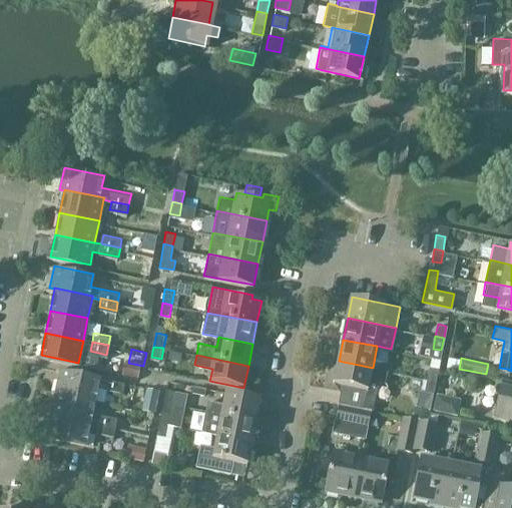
[(387,371),(373,368),(339,361),(336,374),(329,373),(327,386),(338,388),(339,383),(361,388),(361,391),(362,393),(368,395),(365,408),(364,407),(364,408),(372,410),(378,381),(385,382),(387,371)]
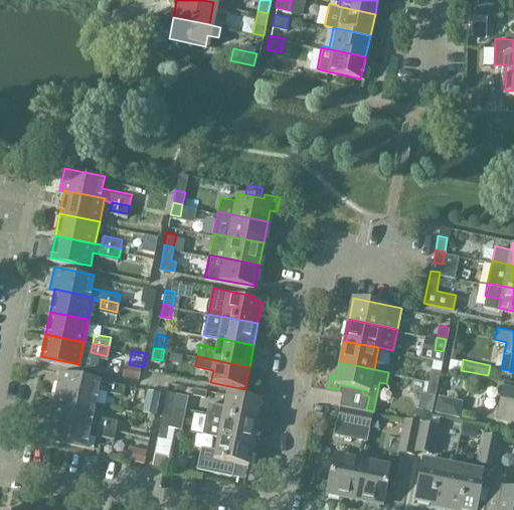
[(60,368),(56,390),(96,398),(100,376),(60,368)]
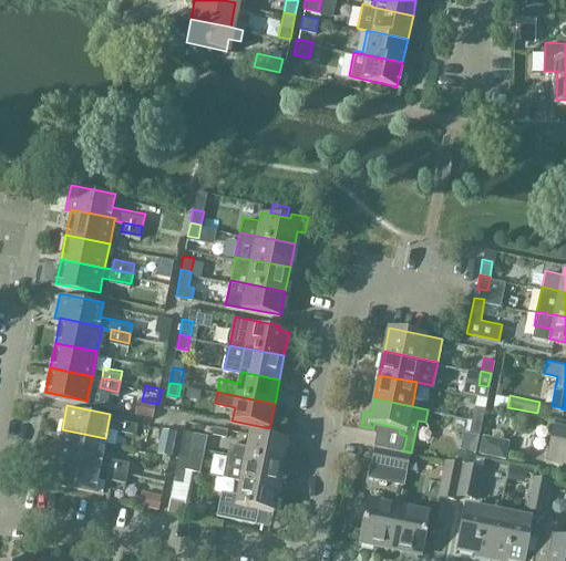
[(474,405),(471,418),(481,421),(484,407),(474,405)]
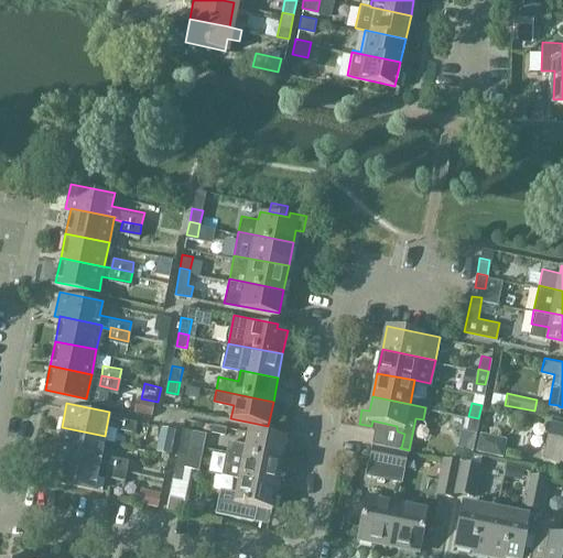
[(138,418),(118,414),(116,424),(136,428),(138,418)]
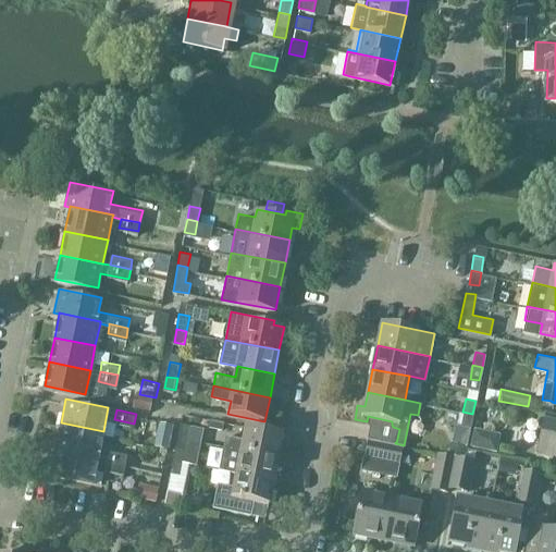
[(469,427),(472,414),(462,412),(460,425),(469,427)]
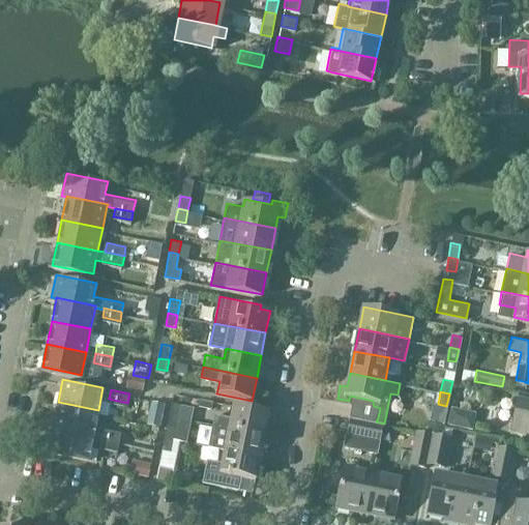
[(528,391),(526,391),(525,400),(518,398),(511,431),(525,434),(525,431),(528,431),(528,391)]
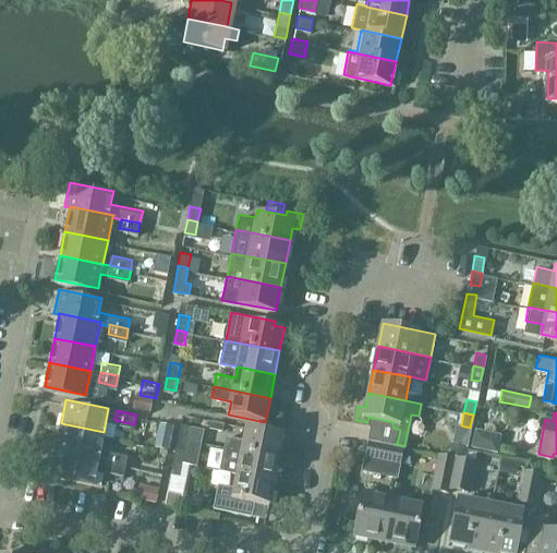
[(172,423),(159,420),(155,442),(168,445),(172,423)]
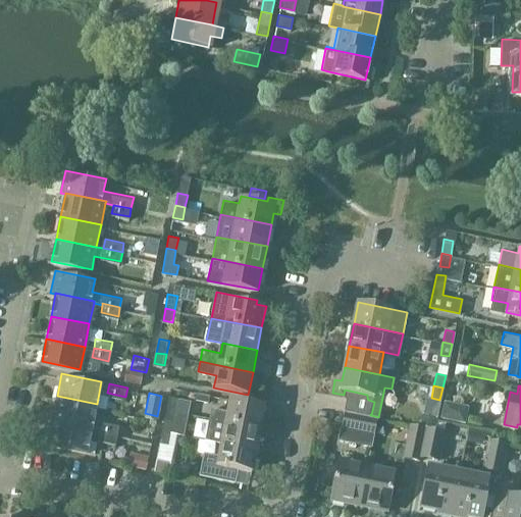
[(169,395),(166,408),(176,410),(188,412),(191,400),(169,395)]
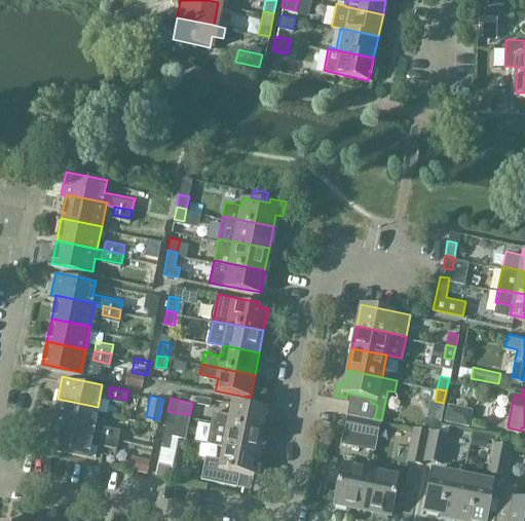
[(92,430),(98,407),(58,399),(52,421),(92,430)]
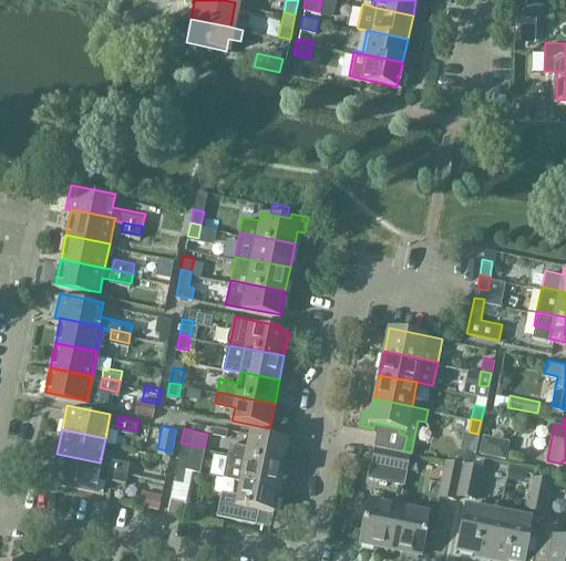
[(229,440),(227,452),(284,463),(289,439),(250,432),(247,444),(229,440)]
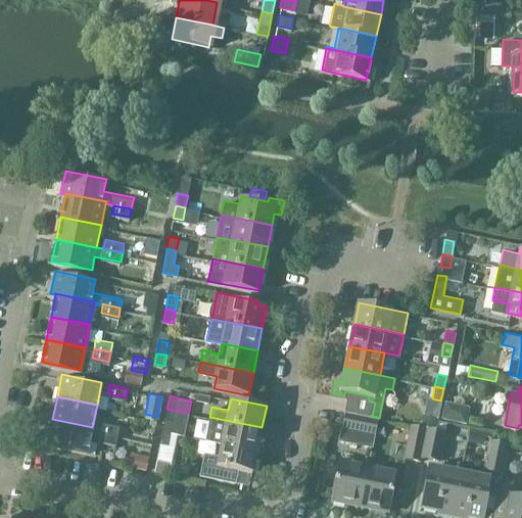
[(174,424),(177,411),(167,409),(164,422),(174,424)]
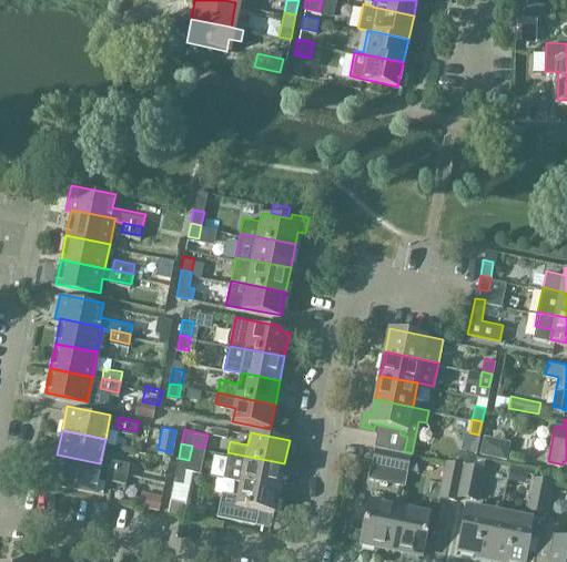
[(368,477),(405,484),(411,455),(374,447),(368,477)]
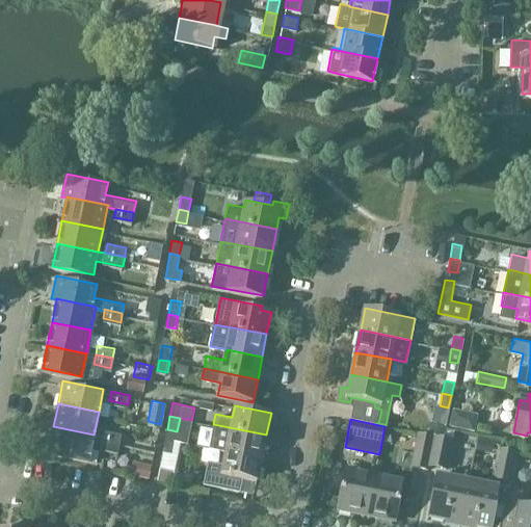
[(262,457),(266,435),(213,424),(209,447),(226,450),(262,457)]
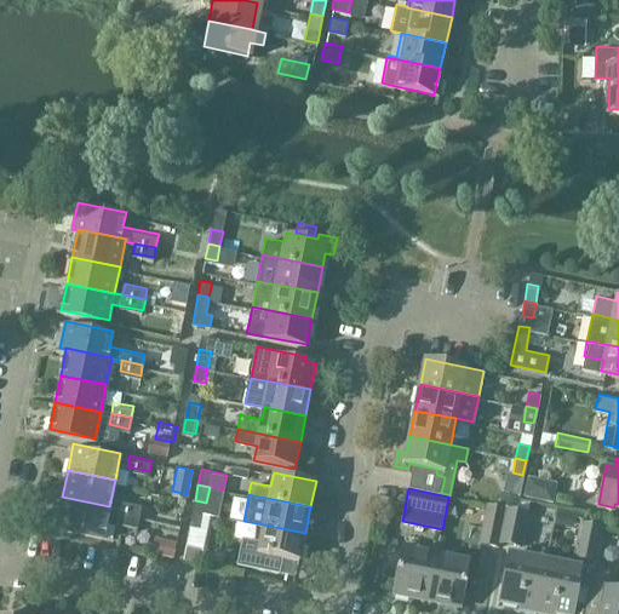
[(104,533),(109,506),(62,497),(57,523),(104,533)]
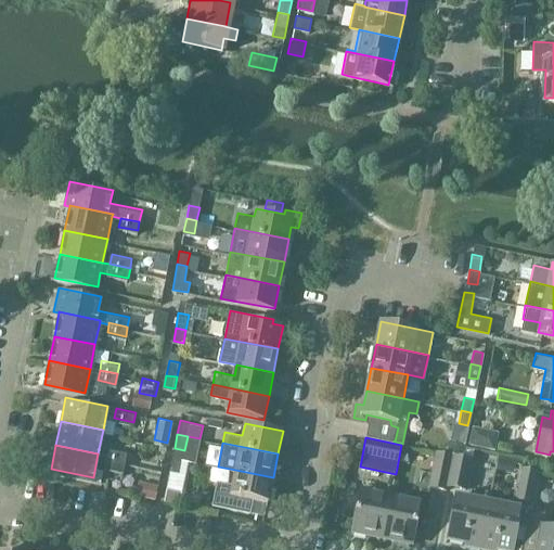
[(108,446),(106,456),(125,459),(127,449),(108,446)]
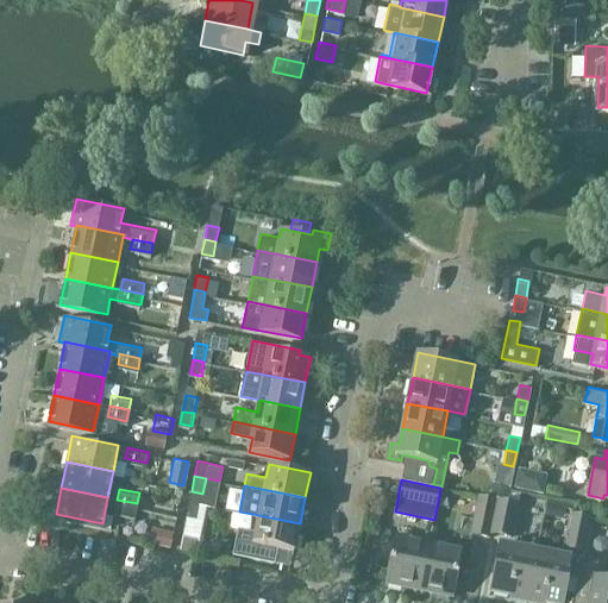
[(489,534),(496,497),(477,494),(470,529),(489,534)]
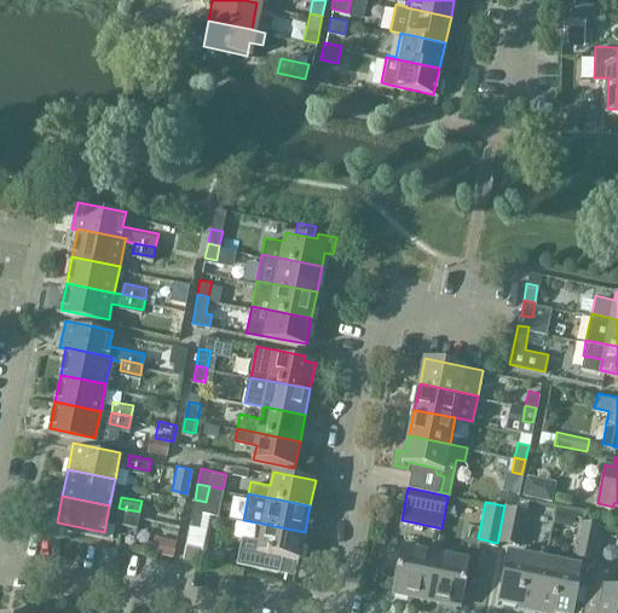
[(520,541),(526,509),(507,505),(501,537),(520,541)]
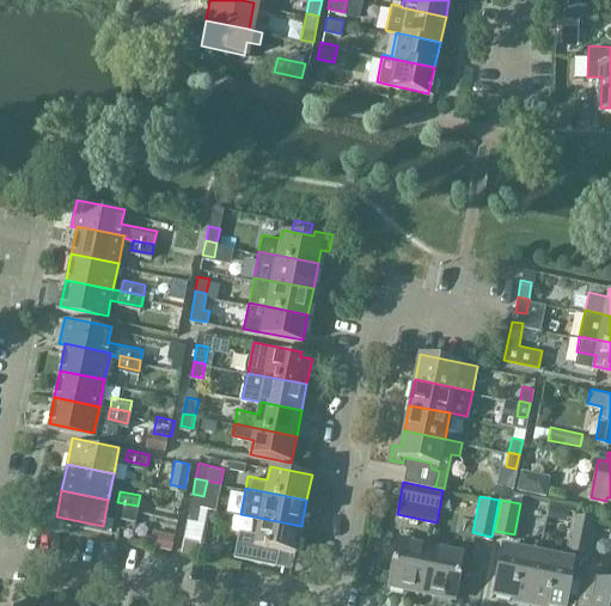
[(135,516),(138,506),(117,502),(115,512),(135,516)]
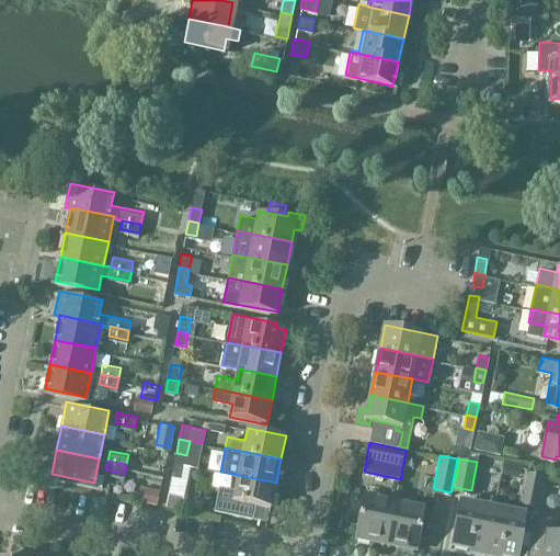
[(174,463),(172,476),(182,478),(184,464),(174,463)]
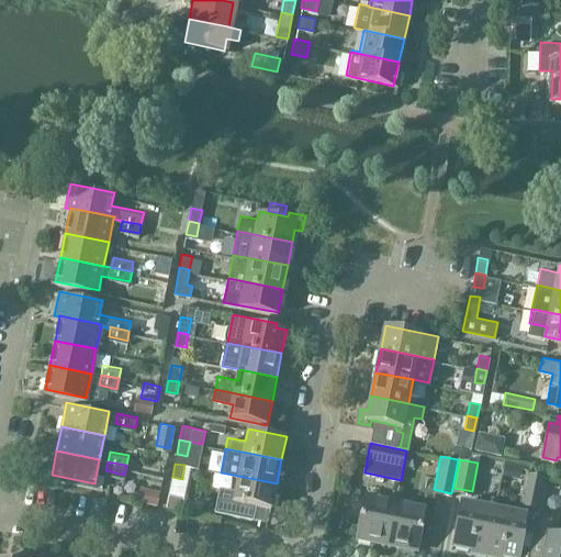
[(540,505),(546,476),(529,472),(524,501),(540,505)]
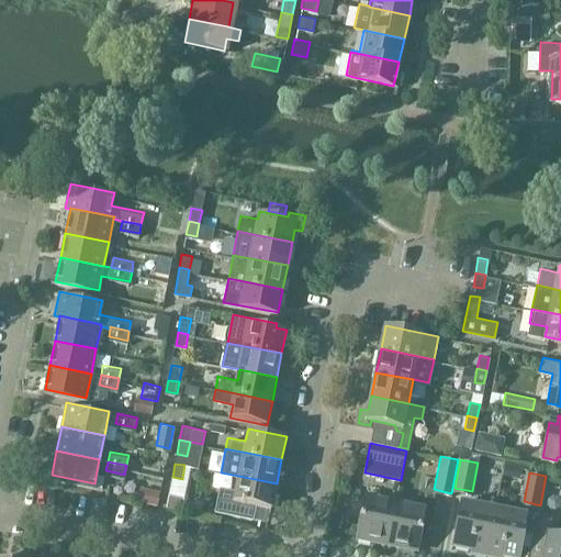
[(272,508),(277,483),(238,476),(235,490),(221,487),(216,510),(254,517),(257,504),(272,508)]
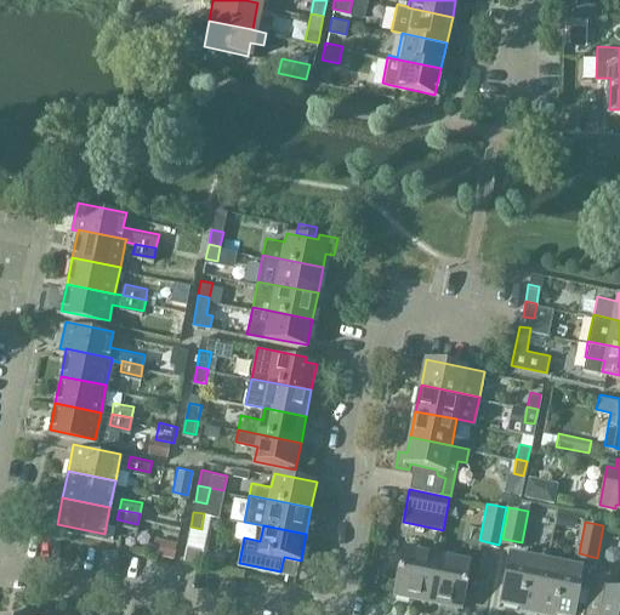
[(176,541),(160,537),(158,553),(172,557),(176,541)]
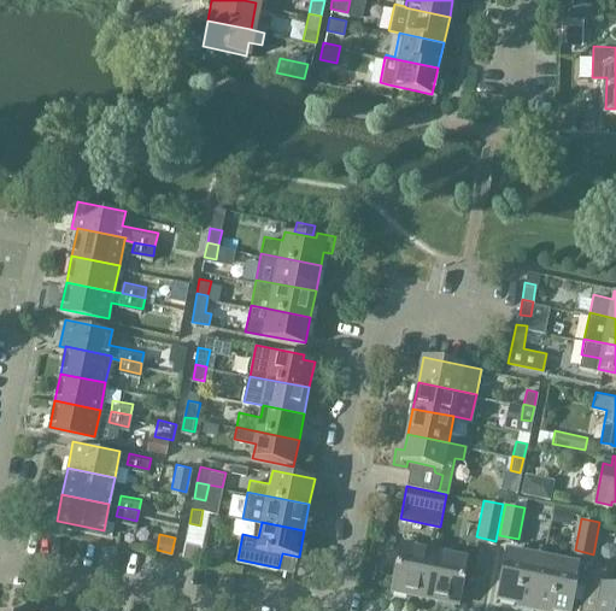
[(183,554),(200,558),(203,545),(186,541),(183,554)]
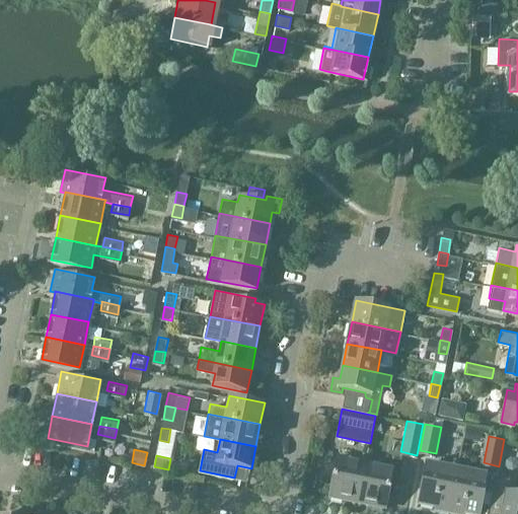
[(358,500),(366,460),(339,455),(330,495),(358,500)]
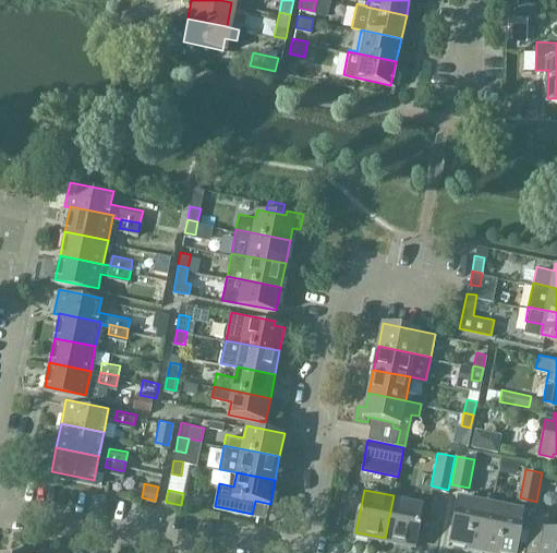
[(423,502),(394,495),(385,538),(414,544),(423,502)]
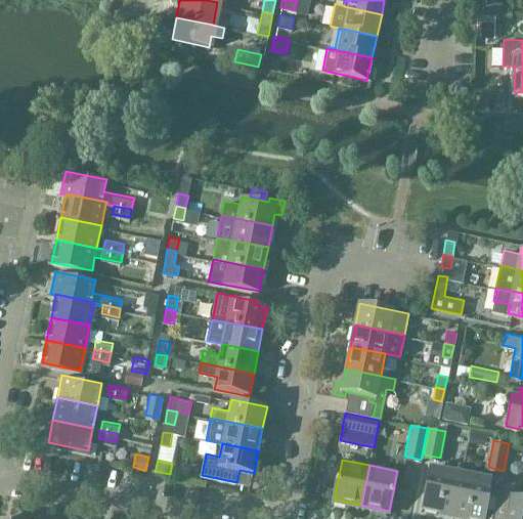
[(453,511),(462,471),(431,465),(423,505),(453,511)]
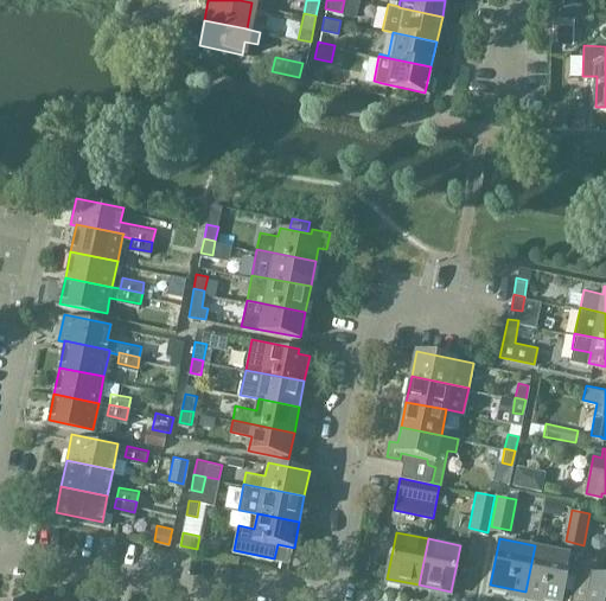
[(569,552),(535,545),(525,592),(560,599),(569,552)]
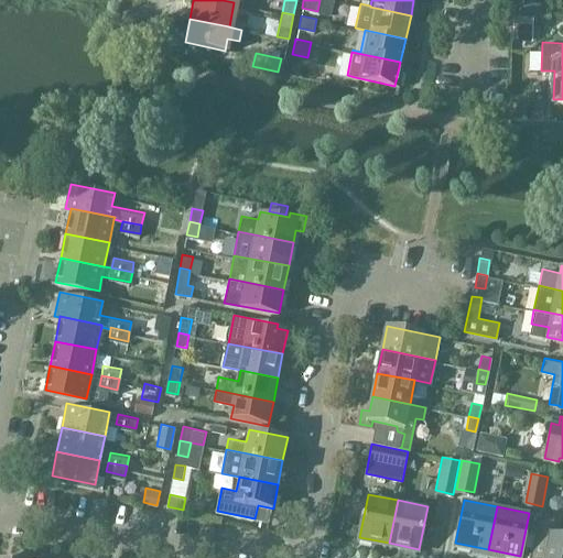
[(562,534),(552,532),(554,521),(540,517),(531,557),(562,557),(562,534)]
